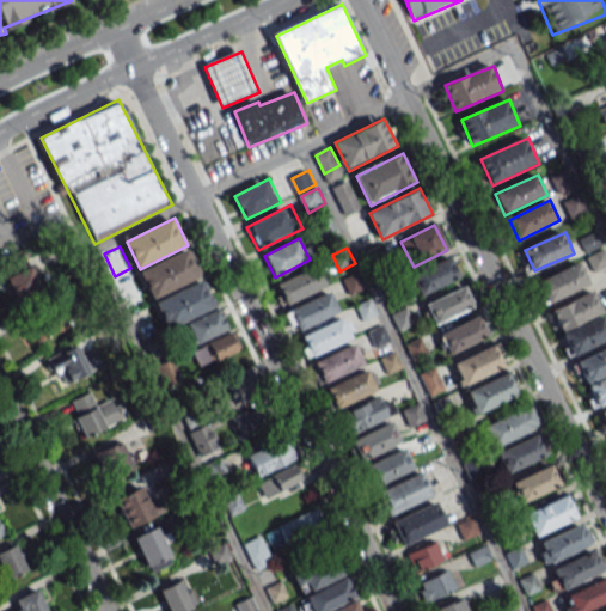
[(141,273),(189,249),(203,275),(155,299),(141,273)]
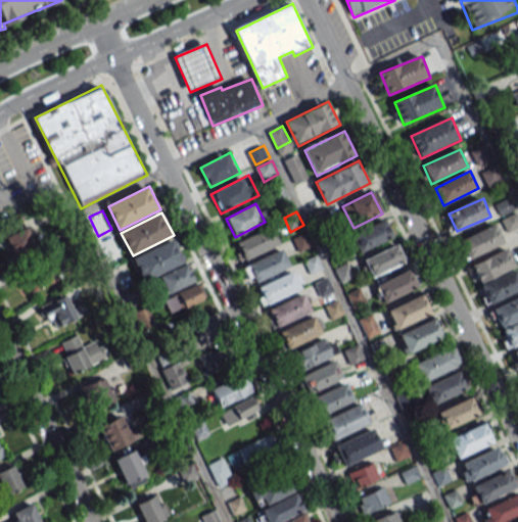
[(352,235),(386,218),(395,237),(362,253),(352,235)]
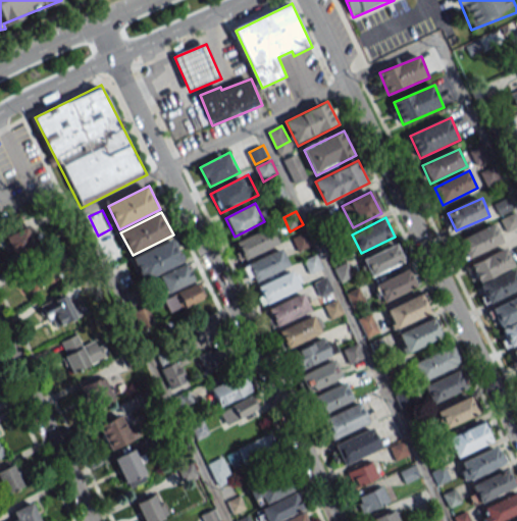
[(7,238),(32,225),(39,241),(15,253),(7,238)]
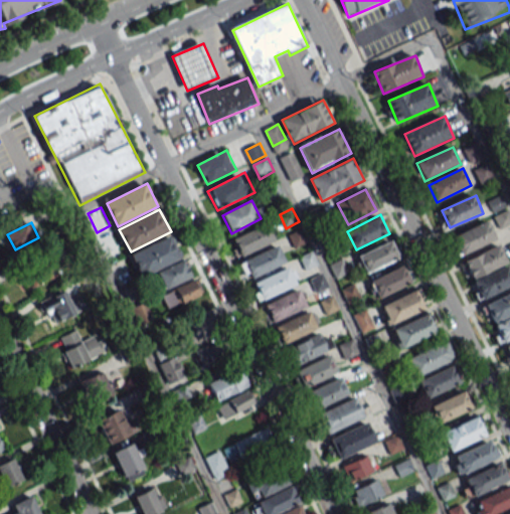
[(454,237),(462,255),(498,240),(490,222),(454,237)]
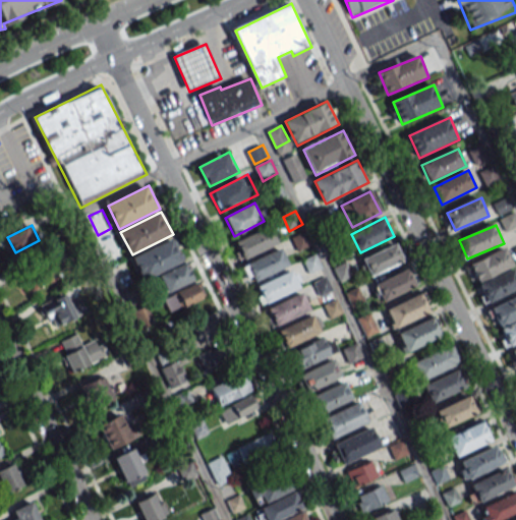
[(234,244),(271,226),(280,243),(242,263),(234,244)]
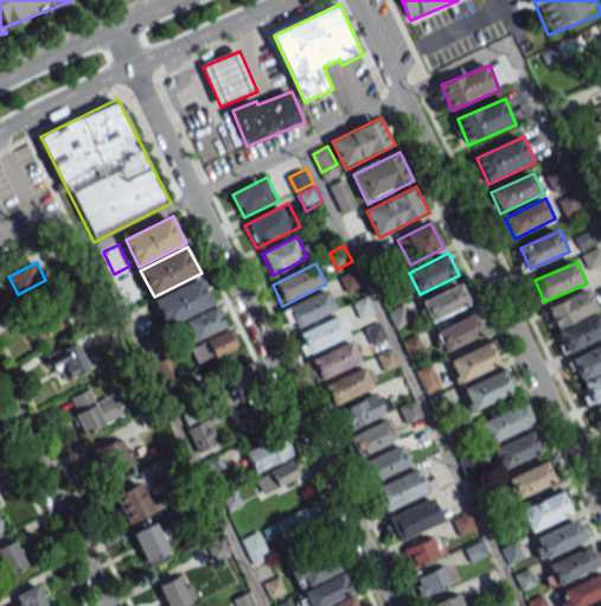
[(341,278),(357,270),(365,286),(350,294),(341,278)]
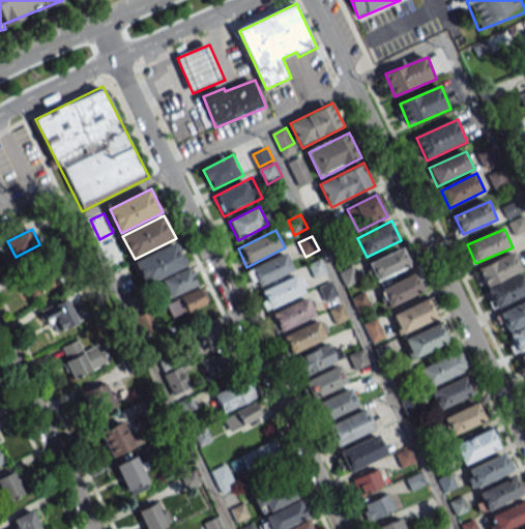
[(136,262),(177,241),(190,265),(147,287),(136,262)]
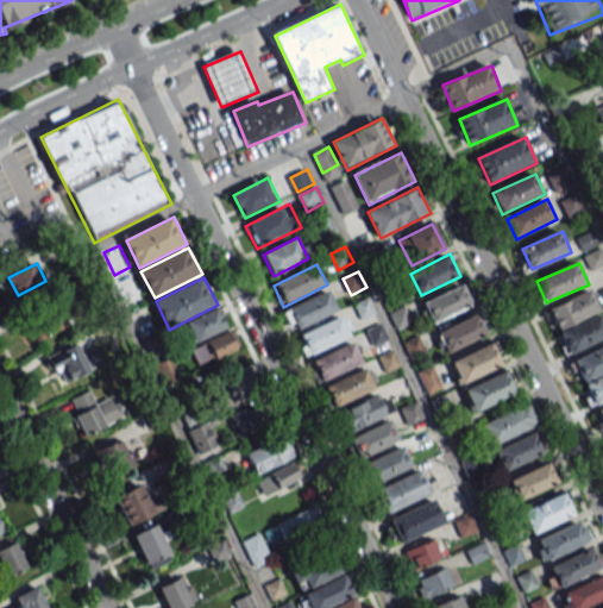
[(424,304),(464,284),(475,305),(434,325),(424,304)]
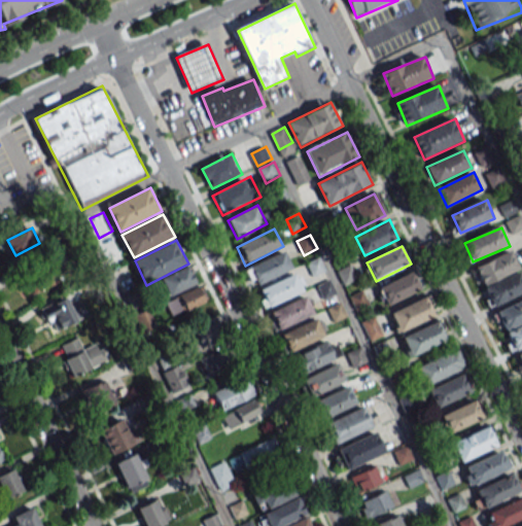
[(245,270),(284,250),(294,269),(254,288),(245,270)]
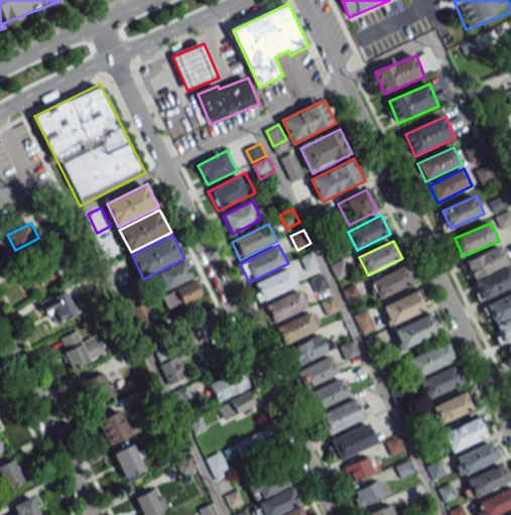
[(467,264),(476,280),(510,262),(501,246),(467,264)]
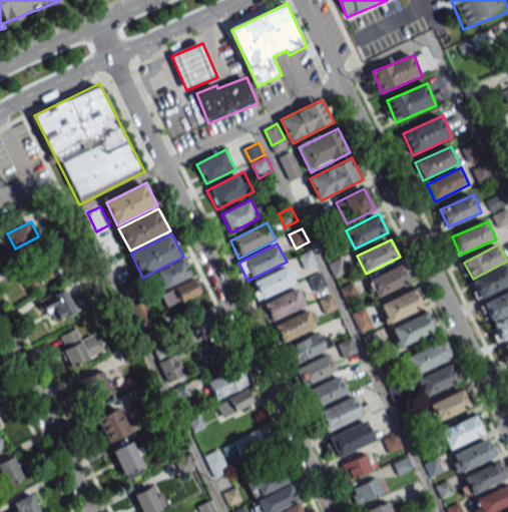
[(300,256),(312,249),(319,264),(307,270),(300,256)]
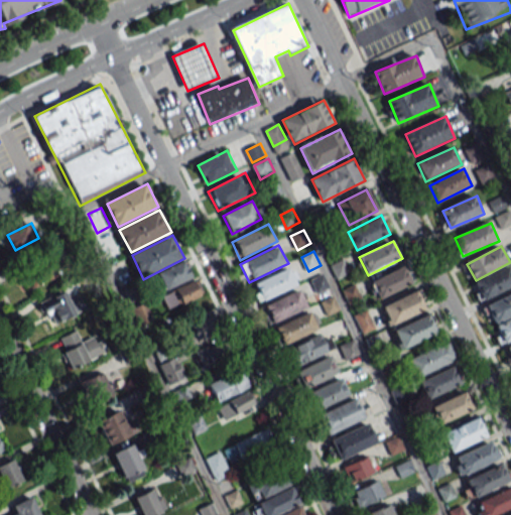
[(333,265),(345,259),(352,273),(339,279),(333,265)]
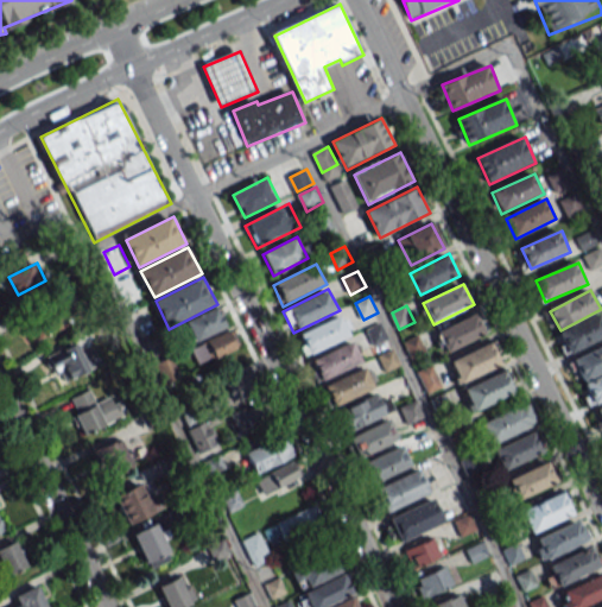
[(188,323),(217,308),(228,328),(198,343),(188,323)]
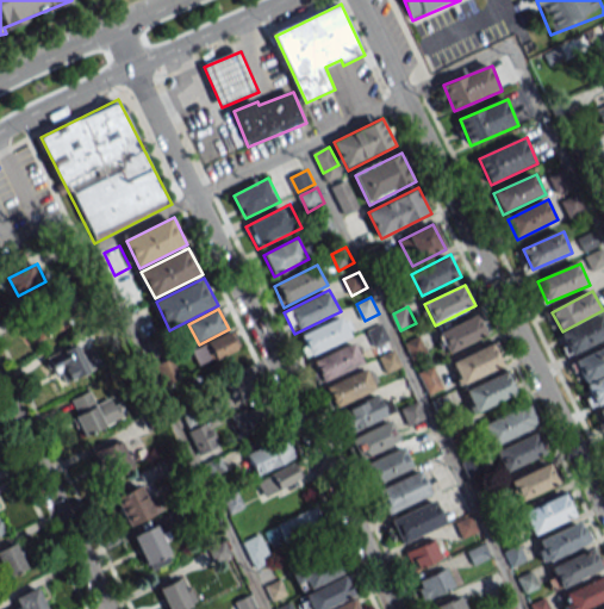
[(33,327),(60,314),(67,327),(41,340),(33,327)]
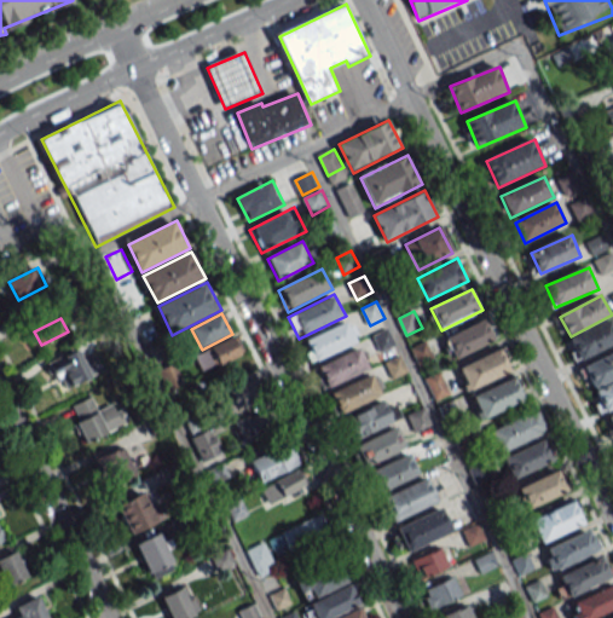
[(445,340),(487,319),(498,340),(456,362),(445,340)]
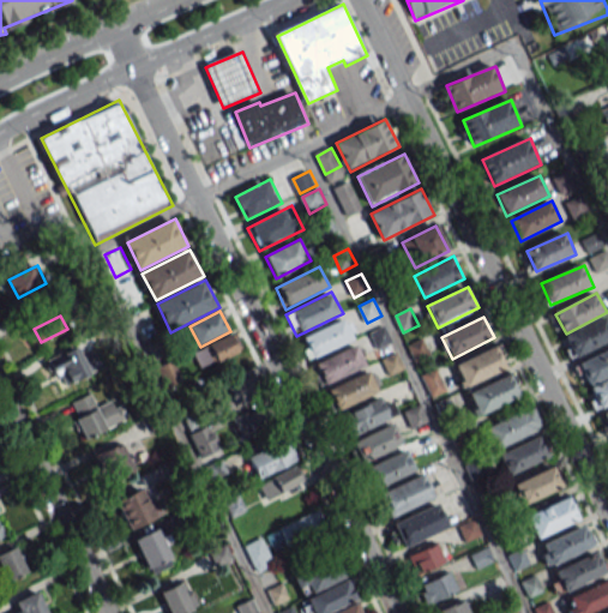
[(576,359),(607,343),(607,317),(566,338),(576,359)]
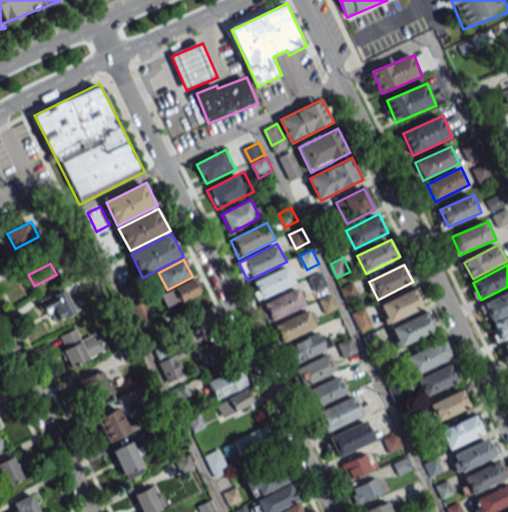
[(250,285),(288,266),(298,284),(260,303),(250,285)]
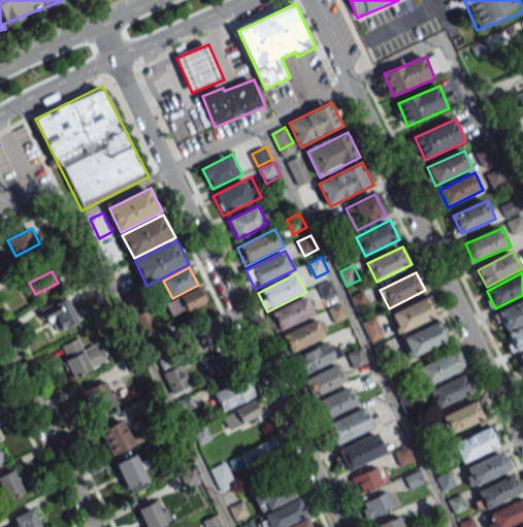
[(319,287),(332,281),(340,295),(326,301),(319,287)]
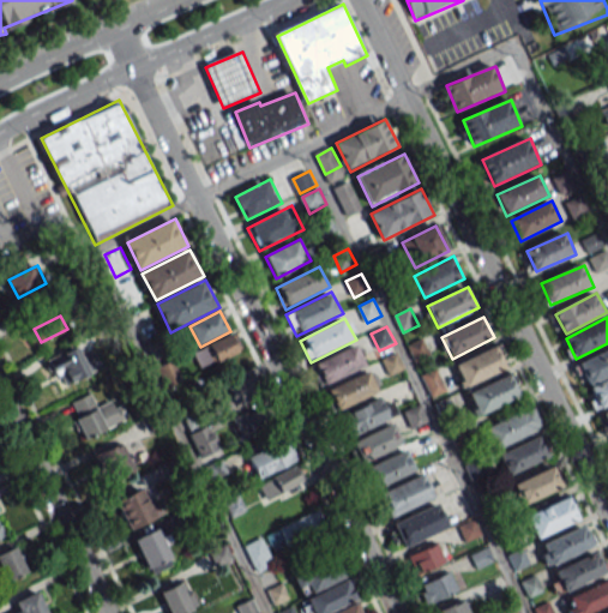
[(196,354),(232,336),(241,353),(204,372),(196,354)]
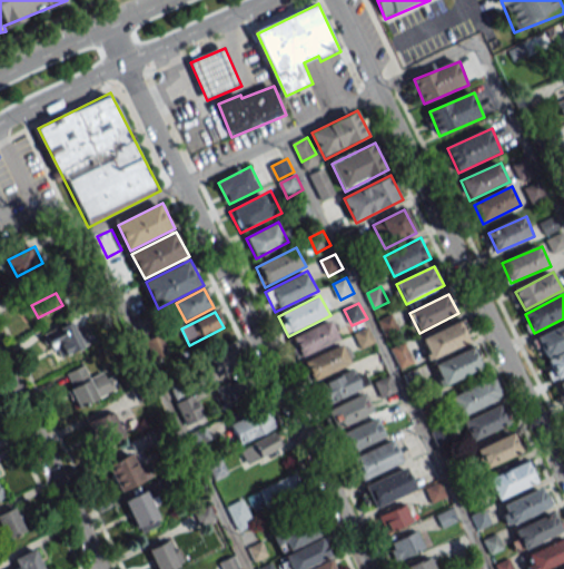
[(381,321),(394,314),(402,330),(388,337),(381,321)]
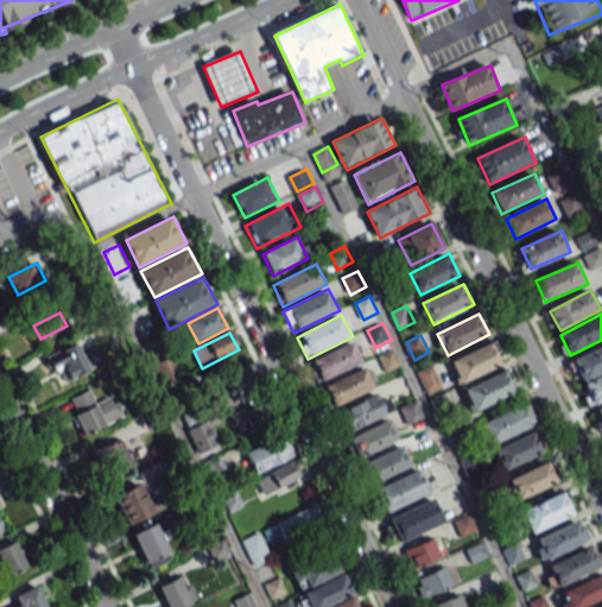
[(311,364),(354,342),(363,361),(321,383),(311,364)]
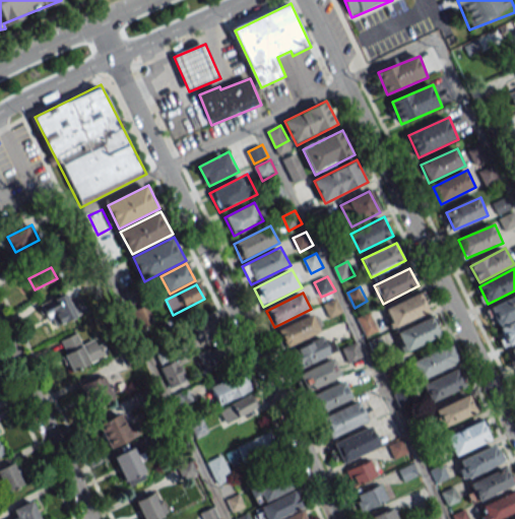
[(385,311),(421,293),(430,311),(393,329),(385,311)]
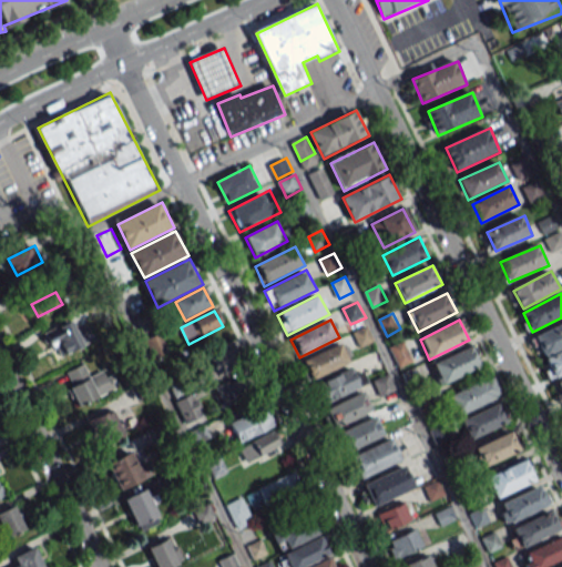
[(46,335),(73,322),(82,338),(53,353),(46,335)]
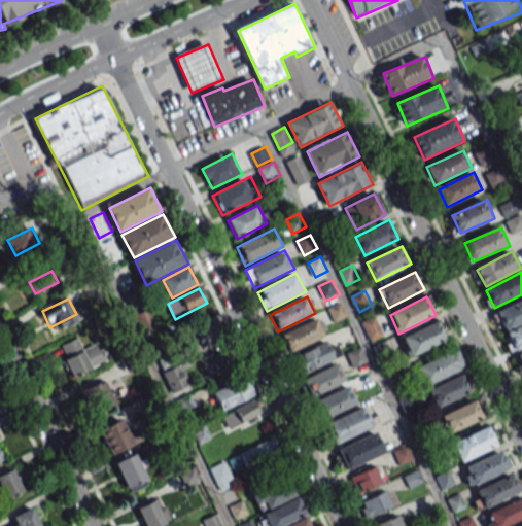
[(508,331),(521,324),(521,301),(498,312),(508,331)]
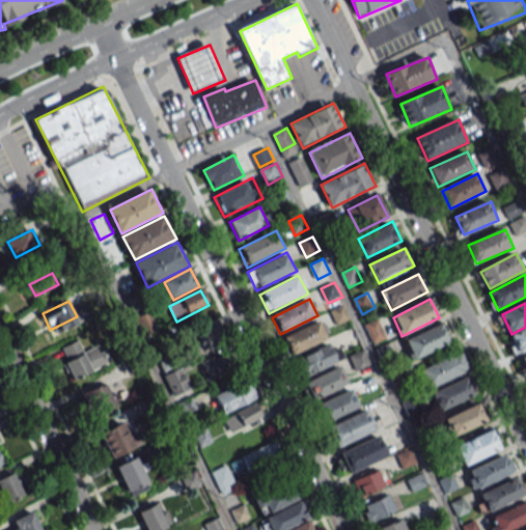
[(332,311),(344,305),(352,319),(339,326),(332,311)]
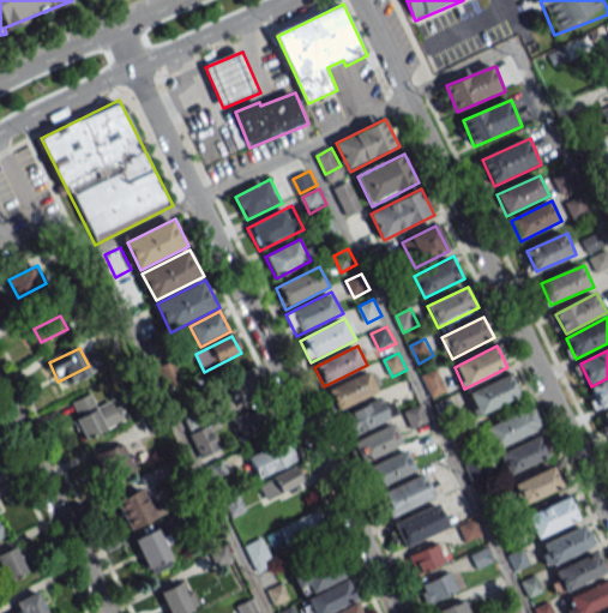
[(160,368),(178,360),(187,380),(170,389),(160,368)]
